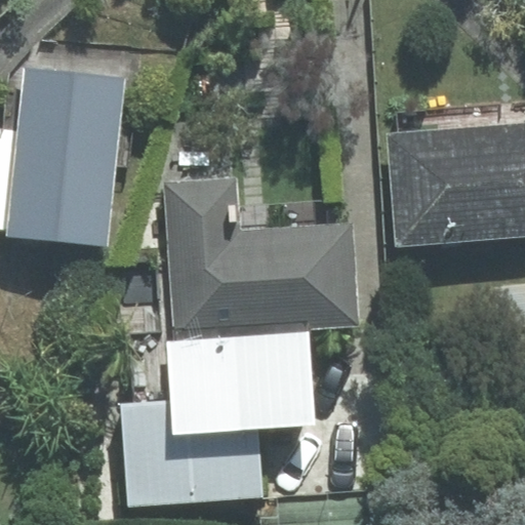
[(125,78),(25,68),(18,131),(0,129),(0,229),(7,230),(7,236),(108,246),(125,78)]
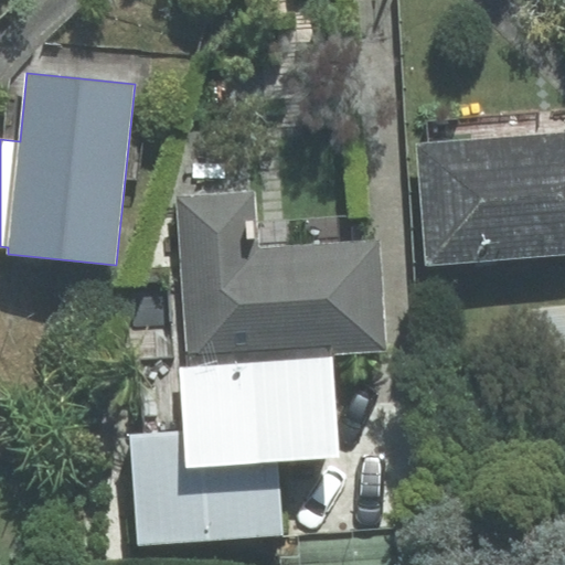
[(428,144),(417,145),(427,264),(564,253),(564,109),(426,120),(428,144)]
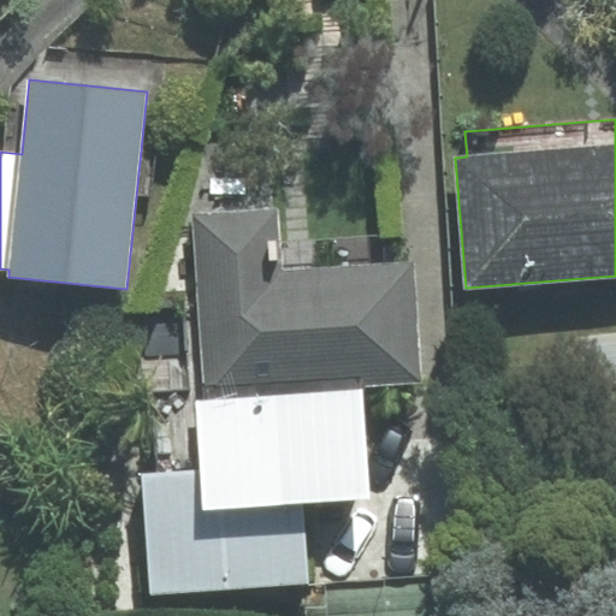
[(196,217),(208,394),(420,379),(412,264),(279,273),(276,212),(196,217)]
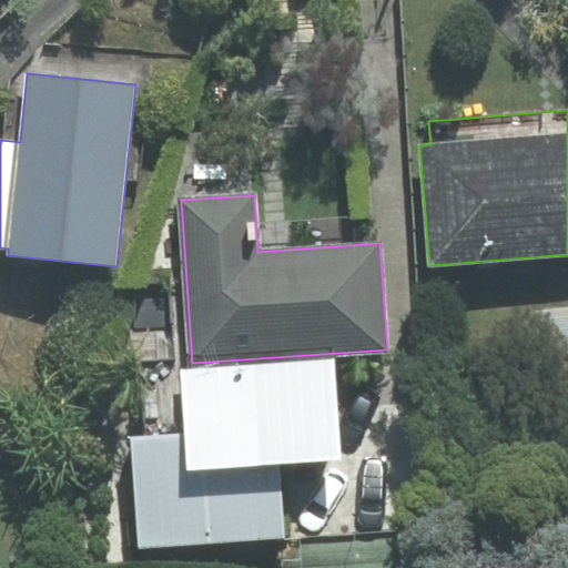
[(567,307),(541,311),(546,354),(567,351),(567,307)]
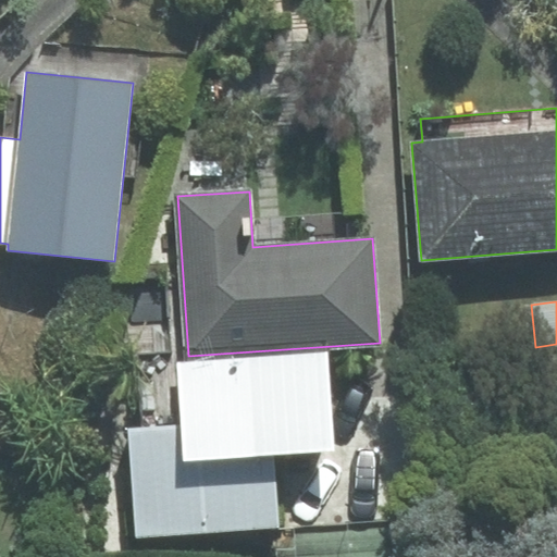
[(325,353),(177,362),(182,425),(130,429),(137,535),(276,527),(271,453),(332,448),(325,353)]
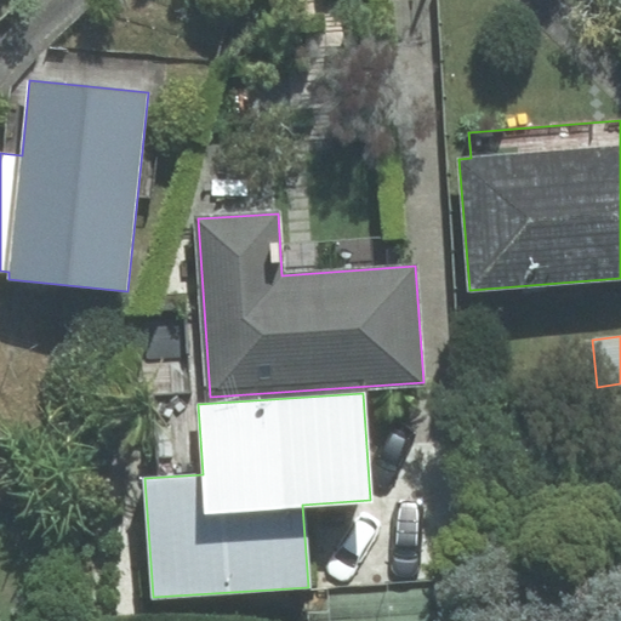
All buildings are outlined.
